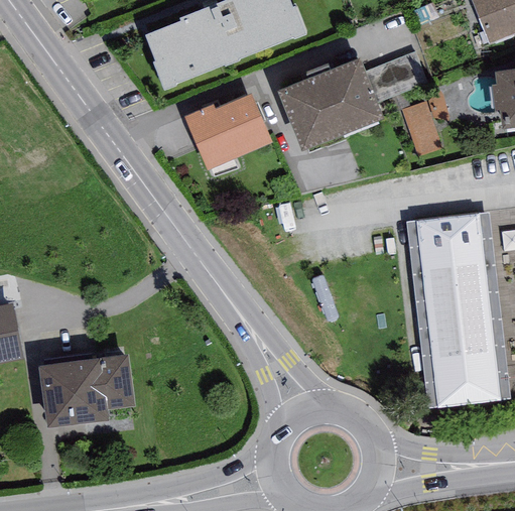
[(178,20),(144,34),(154,59),(150,60),(162,91),(179,84),(178,81),(222,64),(223,68),(239,61),(238,58),(292,37),(293,39),(305,35),(294,7),(290,8),(286,0),(221,0),(177,17),(178,20)]
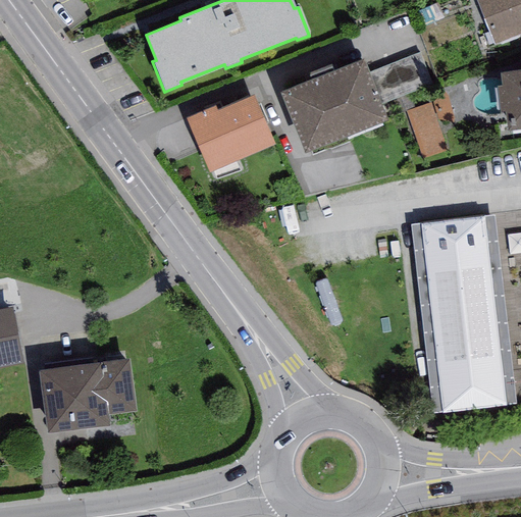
[(476,0),(493,42),(520,30),(520,0),(476,0)]
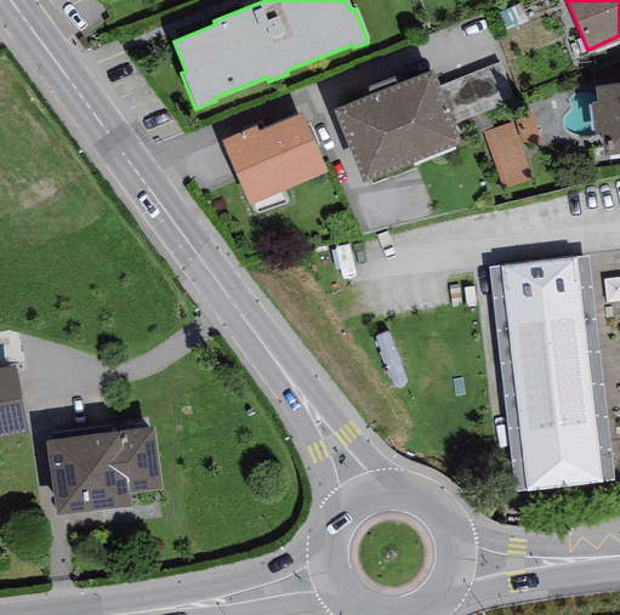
[(370,95),(333,109),(362,182),(460,143),(432,70),(397,85),(394,77),(368,87),(370,95)]
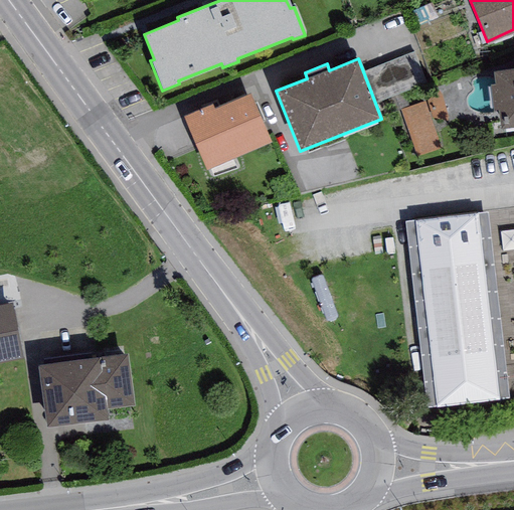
[(497,110),(499,130),(513,128),(513,68),(493,71),(495,85),(488,86),(491,111),(497,110)]
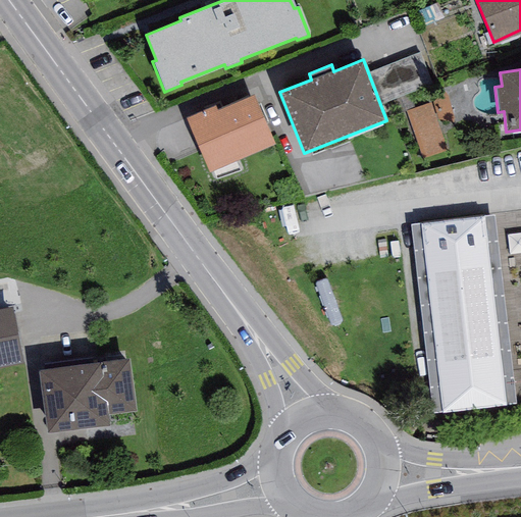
[(214,103),(185,116),(208,170),(274,141),(253,94),(217,109),(214,103)]
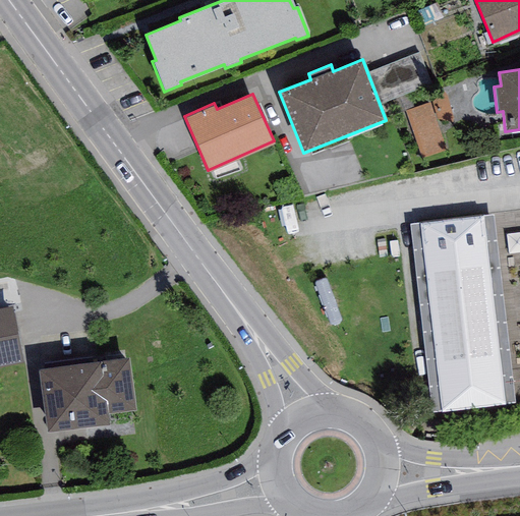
[(436,96),(410,103),(425,151),(450,142),(436,96)]
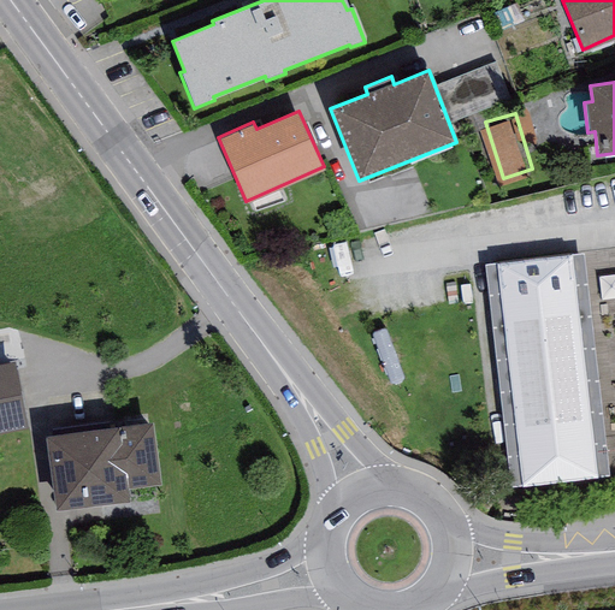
[(581,250),(484,262),(510,484),(608,472),(581,250)]
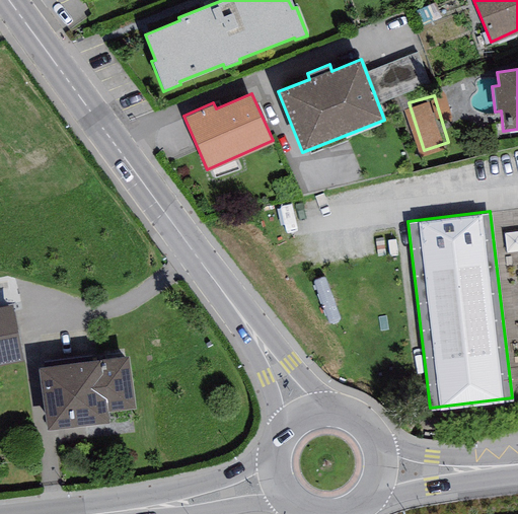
[(0,364),(22,360),(11,302),(0,304),(0,364)]
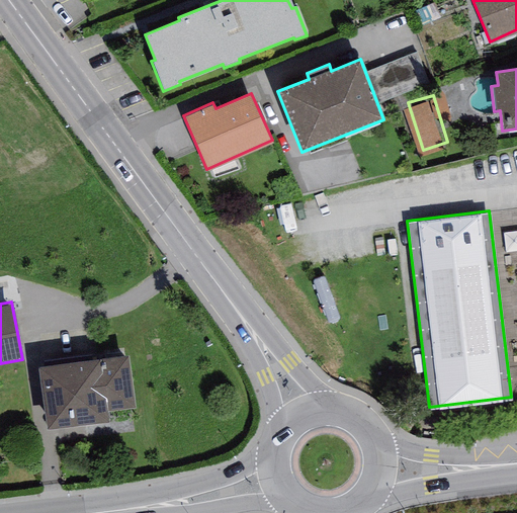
[(37,367),(47,429),(108,420),(107,411),(135,407),(126,354),(37,367)]
